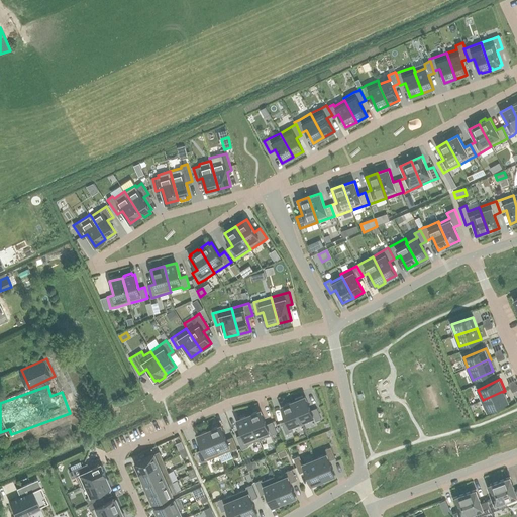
[(503,391),(483,400),(488,411),(508,402),(503,392),(503,391)]
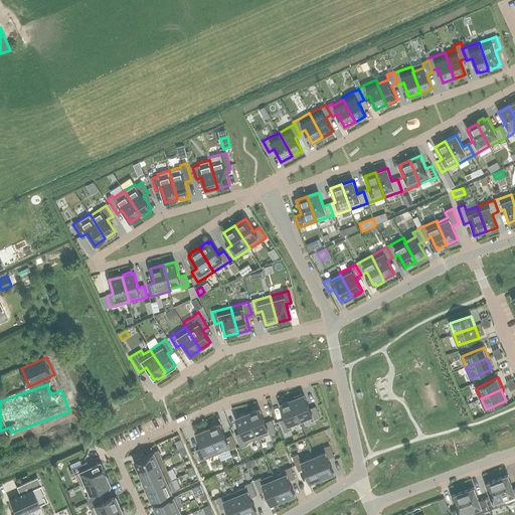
[(320,417),(315,406),(310,409),(304,395),(302,396),(301,394),(293,397),(294,399),(292,400),(302,422),(313,418),(314,420),(320,417)]
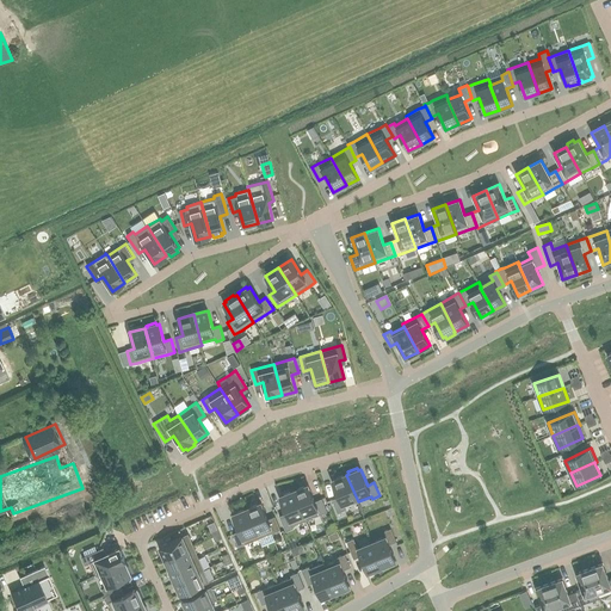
[(332,481),(339,497),(332,500),(338,513),(345,510),(344,507),(358,501),(346,475),(332,481)]
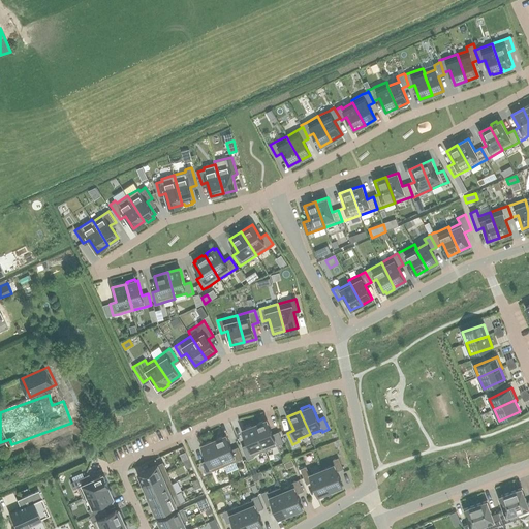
[(267,421),(254,425),(265,450),(277,445),(283,443),(278,432),(273,434),(267,421)]
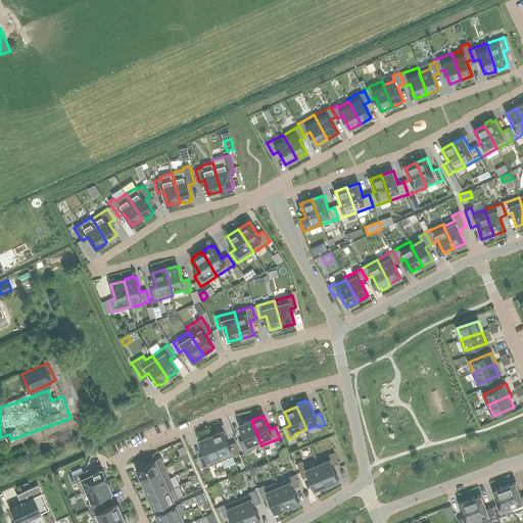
[(251,420),(239,425),(245,439),(239,441),(244,455),(251,453),(250,450),(262,445),(251,420)]
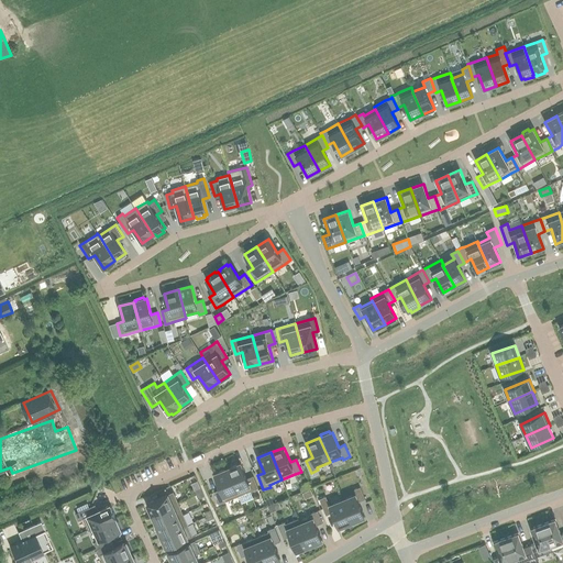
[(241,464),(228,468),(239,496),(252,490),(258,488),(253,476),(246,478),(241,464)]
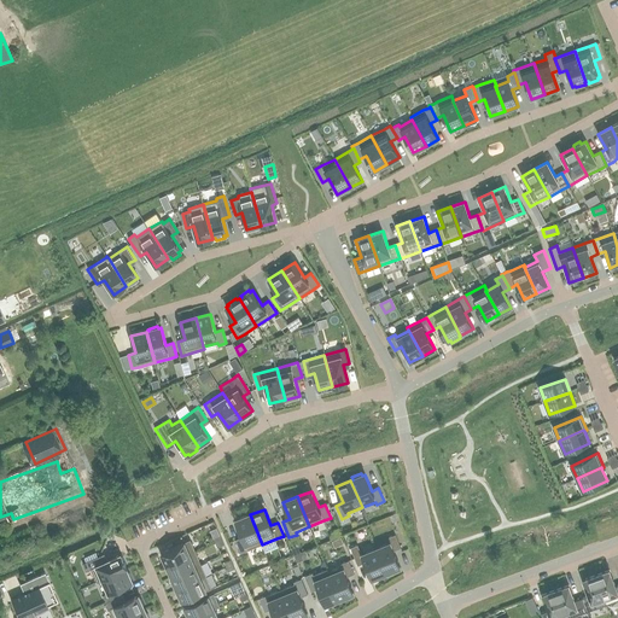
[(250,514),(235,520),(242,537),(235,540),(240,554),(248,551),(262,544),(250,514)]
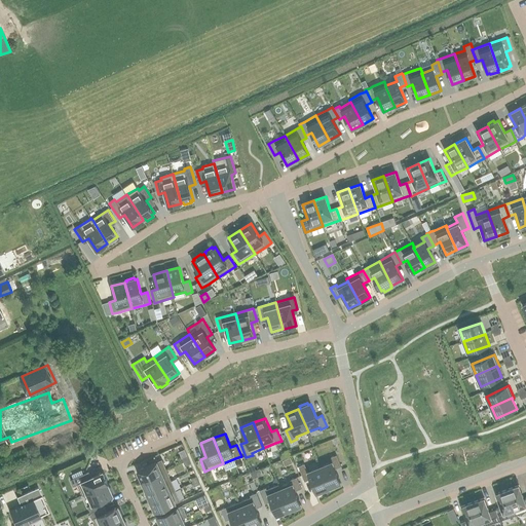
[(329,488),(341,483),(335,470),(341,466),(336,455),(330,458),(332,462),(320,467),(329,488)]
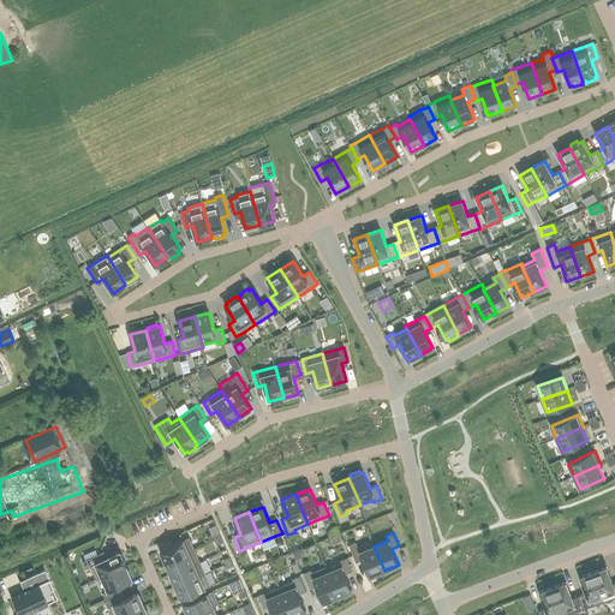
[(166,562),(195,550),(189,538),(160,550),(166,562)]
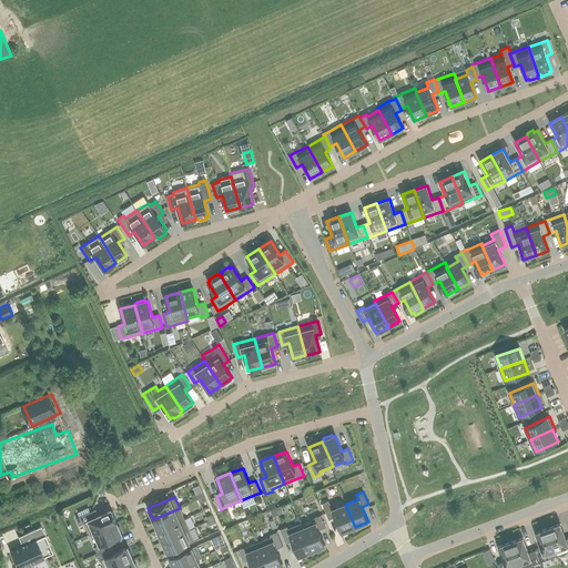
[(355,527),(345,505),(332,510),(328,501),(322,504),(328,520),(335,518),(342,533),(355,527)]
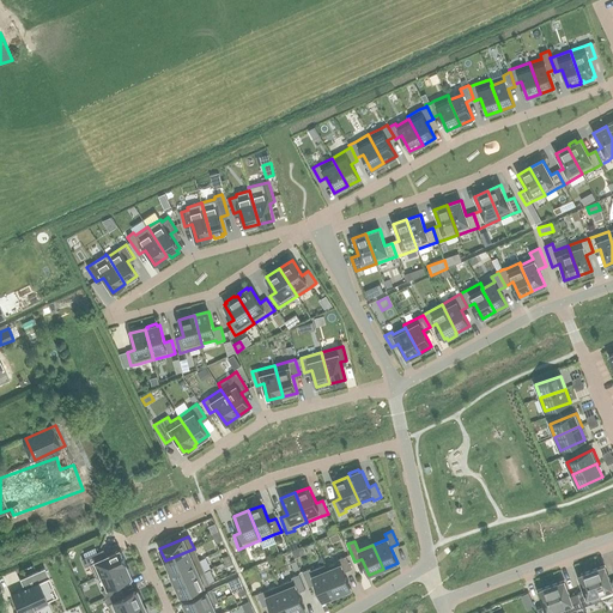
[(194,548),(165,560),(170,572),(199,560),(194,548)]
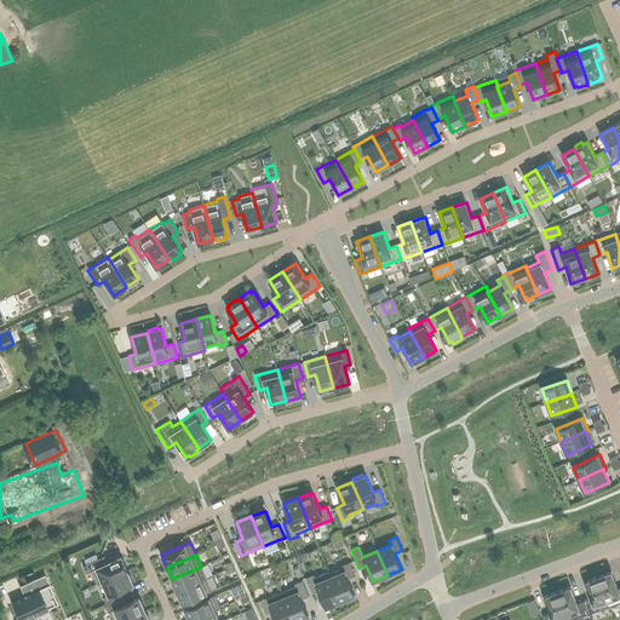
[(89,563),(82,566),(86,573),(92,570),(97,583),(102,581),(127,569),(121,556),(104,564),(102,557),(89,563)]
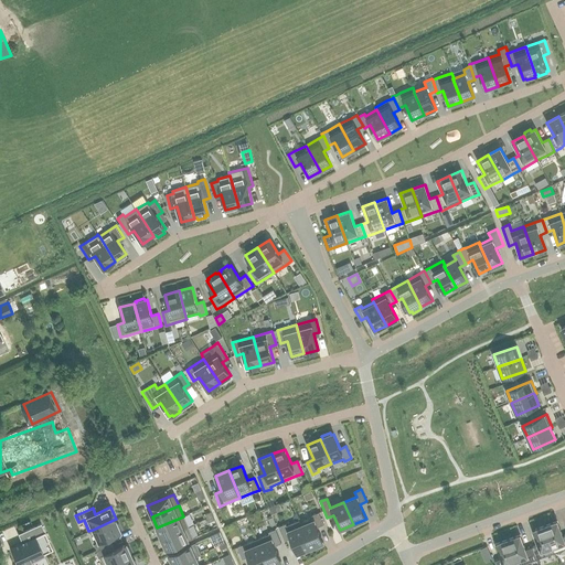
[(323,525),(319,513),(311,515),(312,518),(300,523),(310,548),(323,543),(318,528),(323,525)]
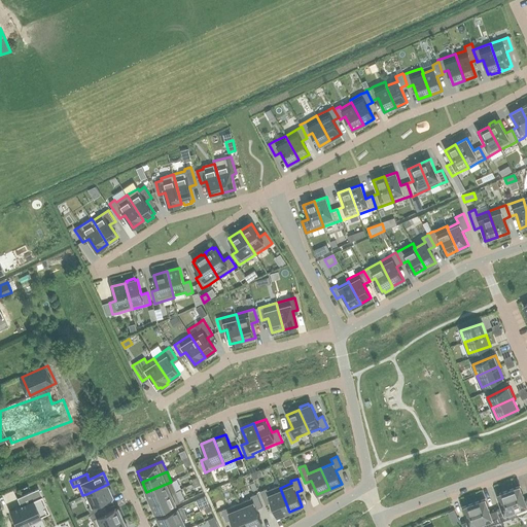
[(146,492),(150,503),(176,492),(171,482),(146,492)]
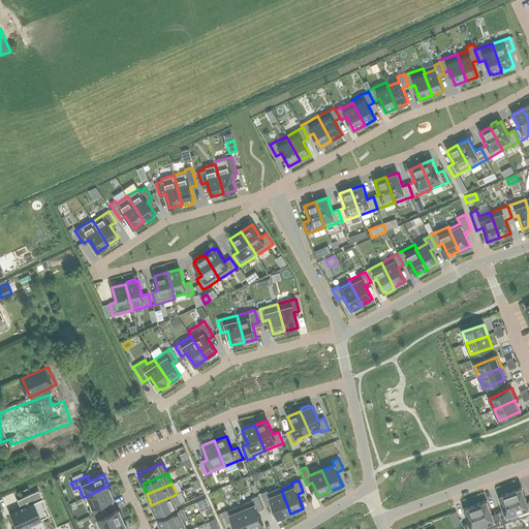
[(109,486),(87,496),(92,507),(88,509),(91,516),(102,510),(100,504),(114,498),(109,486)]
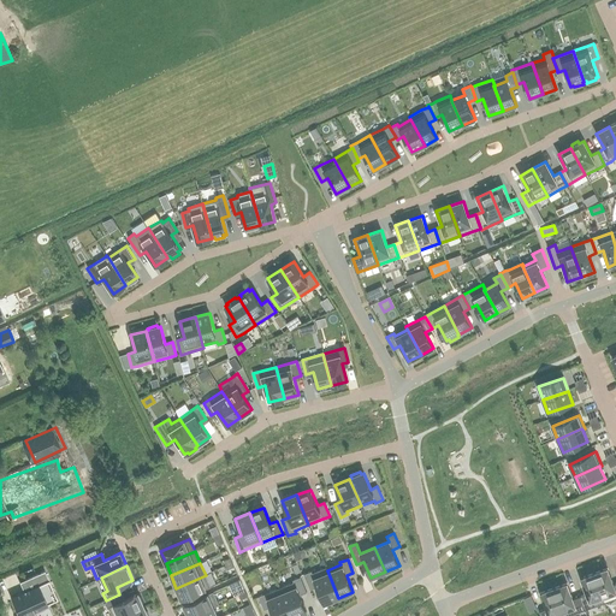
[(326,603),(327,604),(337,600),(336,599),(338,598),(327,570),(326,568),(312,574),(312,572),(303,574),(311,590),(317,587),(324,604),(326,603)]
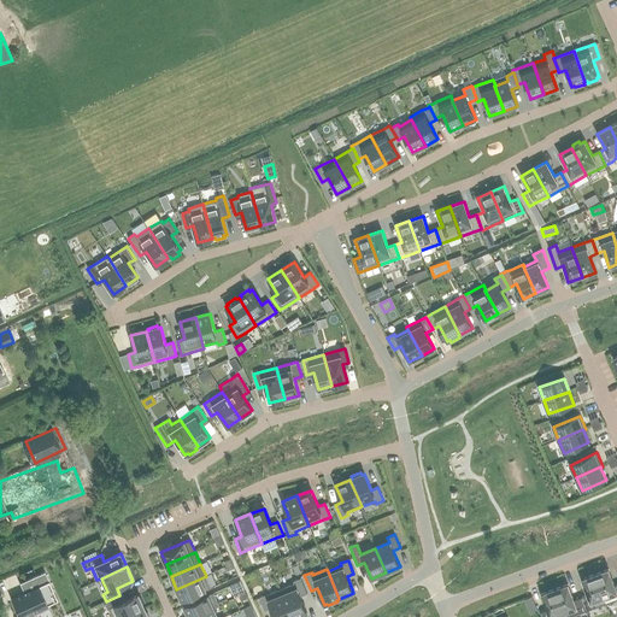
[(606,604),(616,599),(616,583),(615,586),(609,570),(595,575),(606,604)]
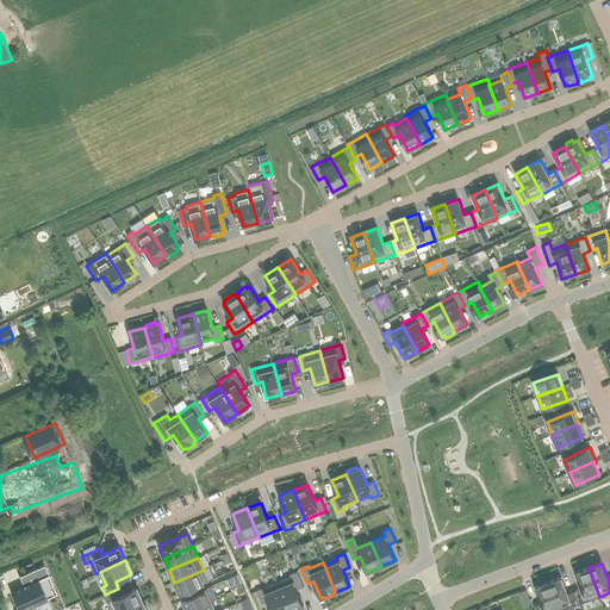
[(574,573),(580,589),(574,591),(579,604),(599,597),(589,568),(574,573)]
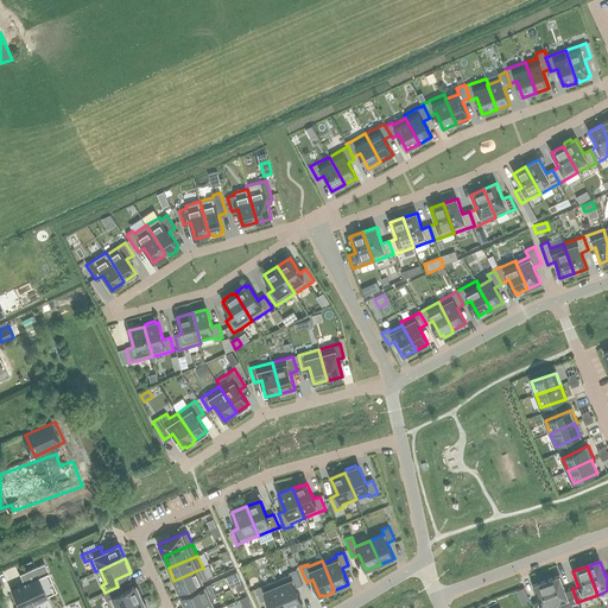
[(203,568),(173,581),(179,593),(208,580),(203,568)]
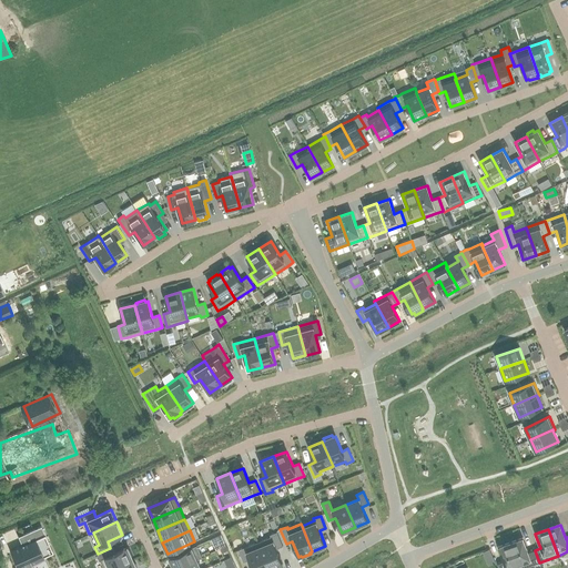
[(28,547),(11,555),(17,567),(31,567),(36,567),(46,564),(41,554),(50,549),(42,531),(24,539),(28,547)]
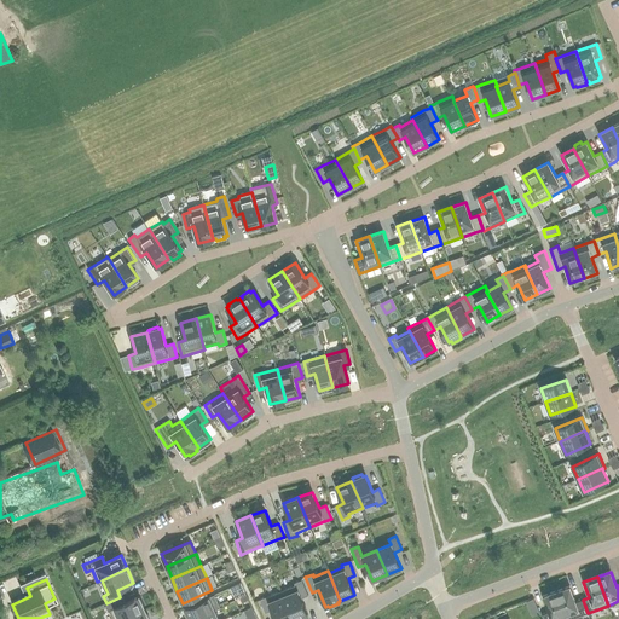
[(308,596),(301,580),(294,583),(295,585),(281,591),(291,618),(298,618),(308,615),(301,599),(308,596)]
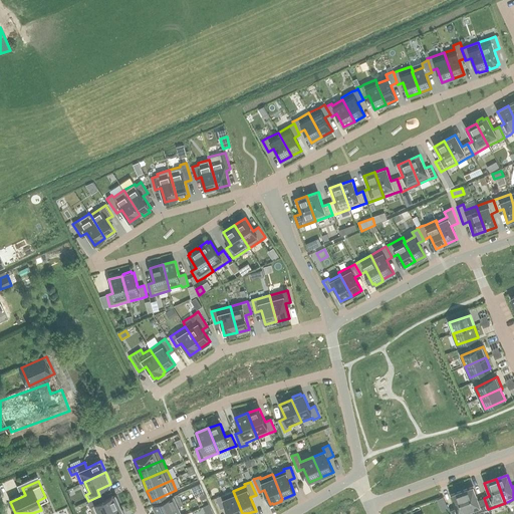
[(470,513),(474,513),(488,509),(484,498),(478,500),(473,487),(462,491),(470,513)]
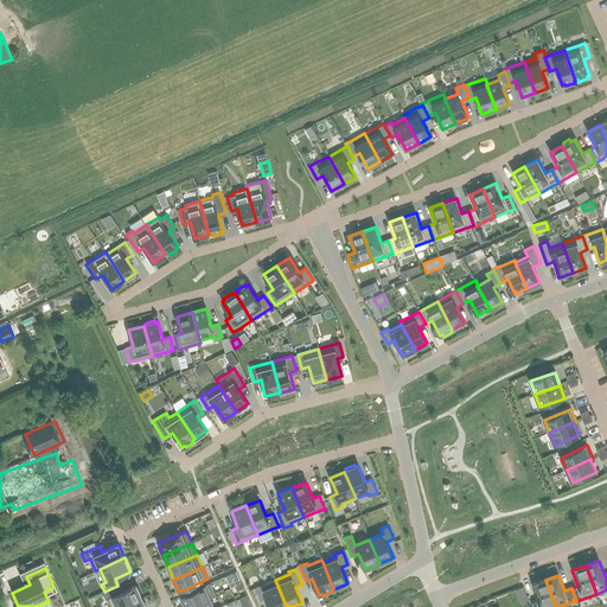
[(286,606),(275,580),(261,586),(255,588),(260,601),(267,599),(269,606),(286,606)]
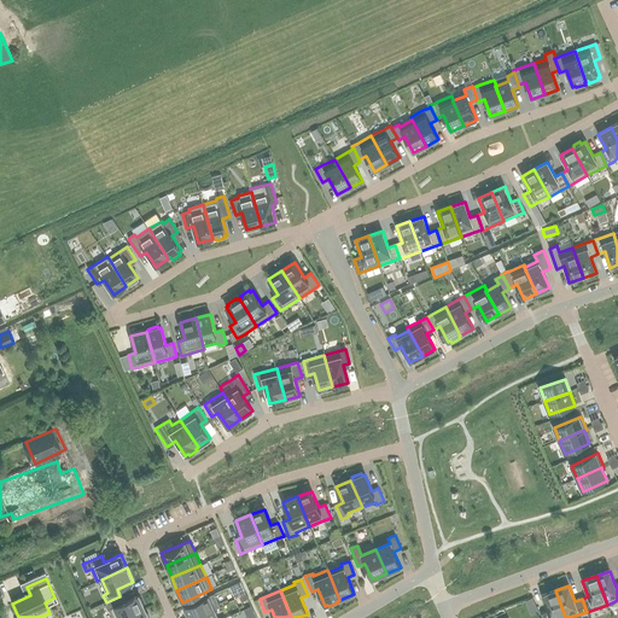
[(548,611),(541,613),(542,617),(565,617),(555,590),(542,595),(548,611)]
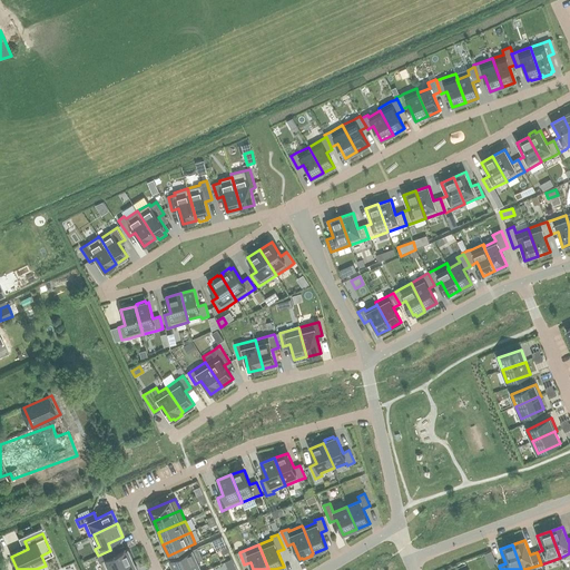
[(197,548),(170,560),(174,569),(176,569),(197,561),(198,562),(203,560),(197,548)]
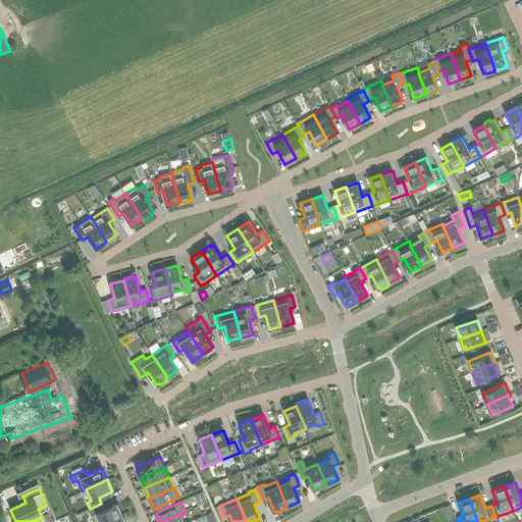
[(101,504),(90,509),(95,521),(105,521),(122,515),(117,503),(103,509),(101,504)]
